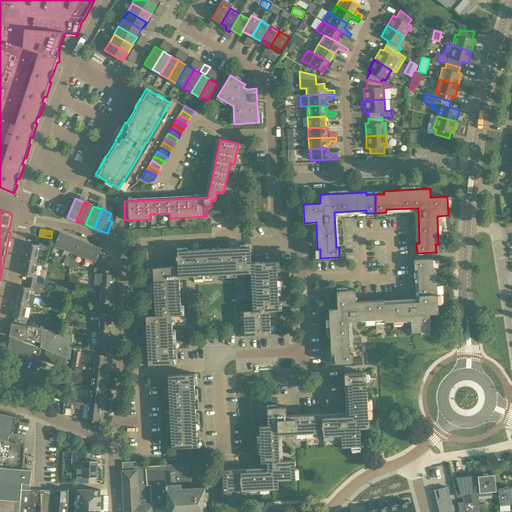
[(64,249),(70,236),(59,232),(54,245),(64,249)]
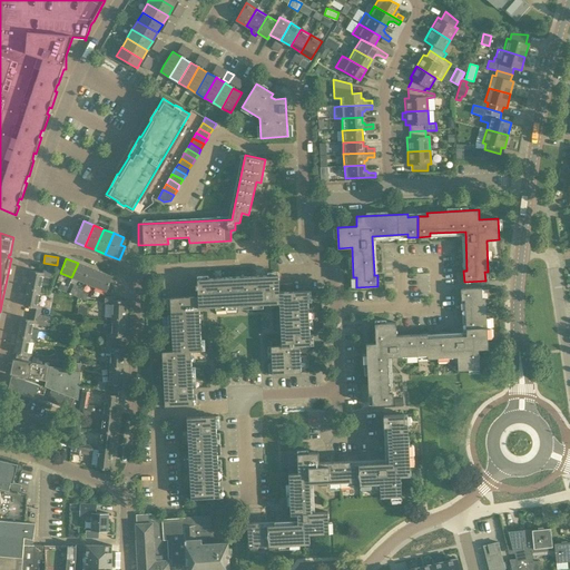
[(78,263),(71,277),(84,282),(89,267),(78,263)]
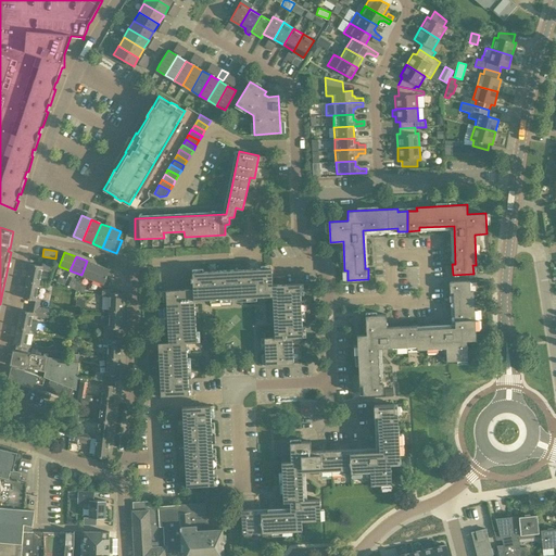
[(87,261),(81,275),(92,279),(98,265),(87,261)]
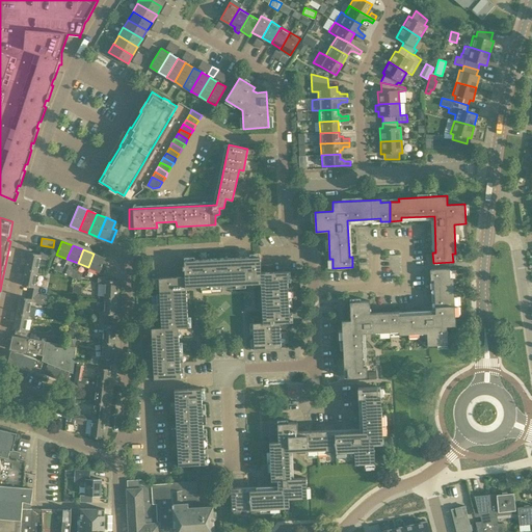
[(25,269),(37,271),(40,259),(48,260),(49,254),(41,251),(40,255),(29,253),(25,269)]
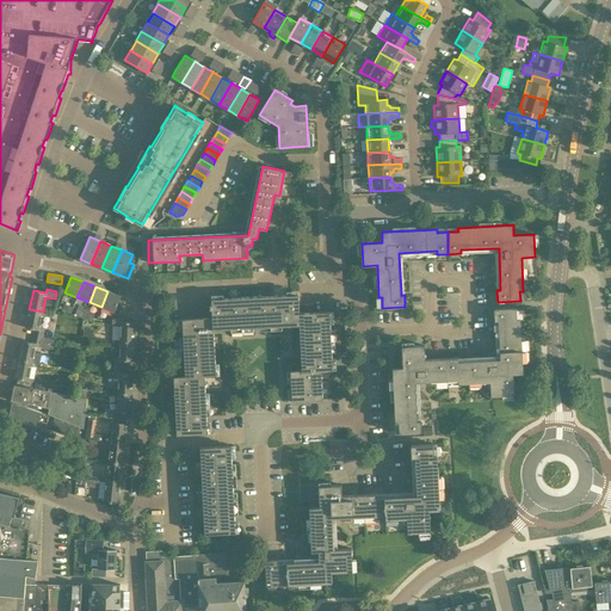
[(107,291),(102,307),(113,312),(112,314),(118,318),(122,308),(116,306),(121,296),(107,291)]
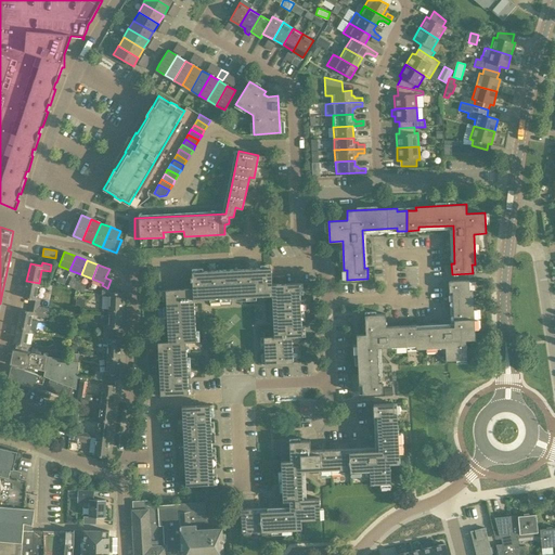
[(231,298),(261,296),(261,268),(220,270),(221,305),(231,305),(231,298)]
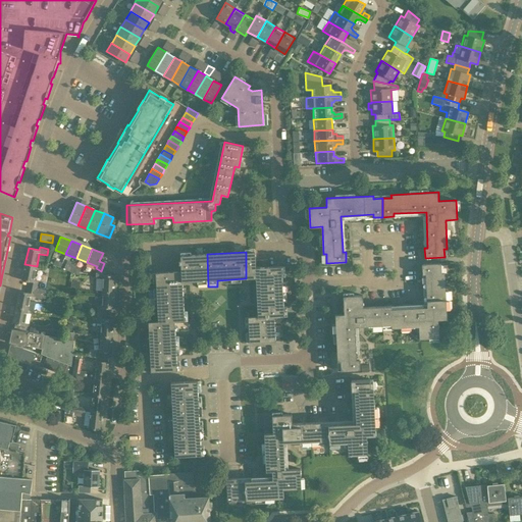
[(281,266),(269,267),(256,268),(255,260),(255,252),(246,252),(246,278),(256,278),(282,278),(281,266)]
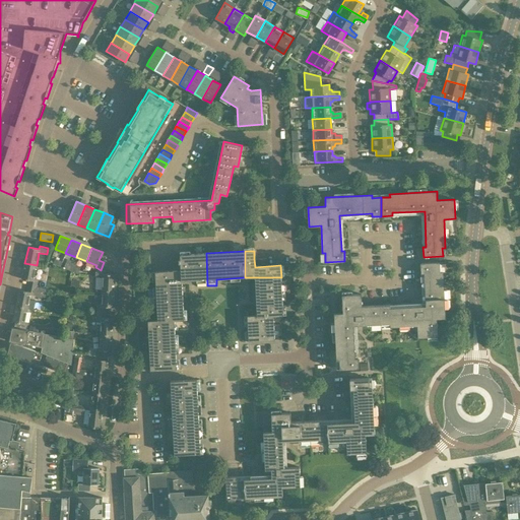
[(181,270),(182,280),(196,280),(196,286),(207,285),(206,253),(180,255),(180,259),(178,259),(179,263),(180,263),(181,270)]
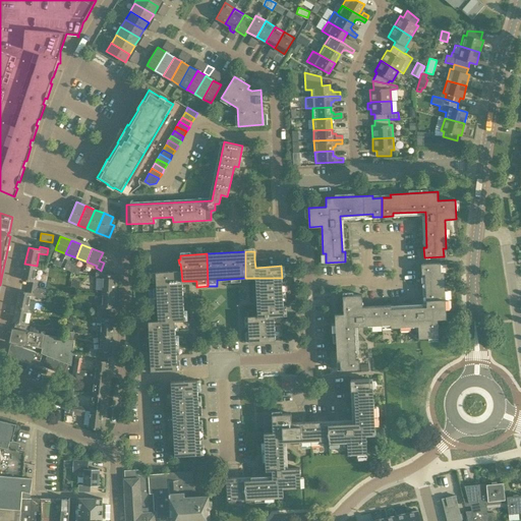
[(268,258),(254,259),(255,268),(269,267),(268,258)]
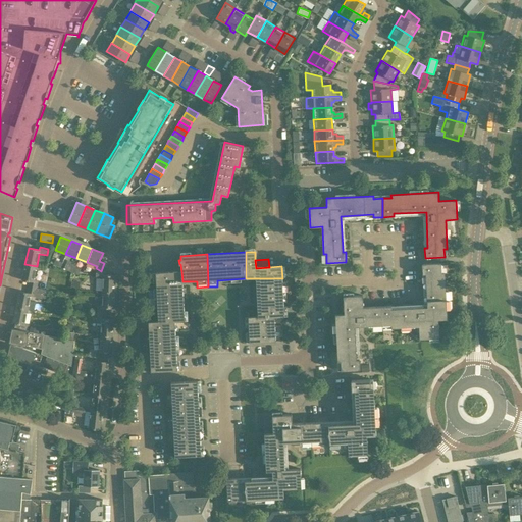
[(53,265),(60,268),(62,263),(55,260),(53,265)]
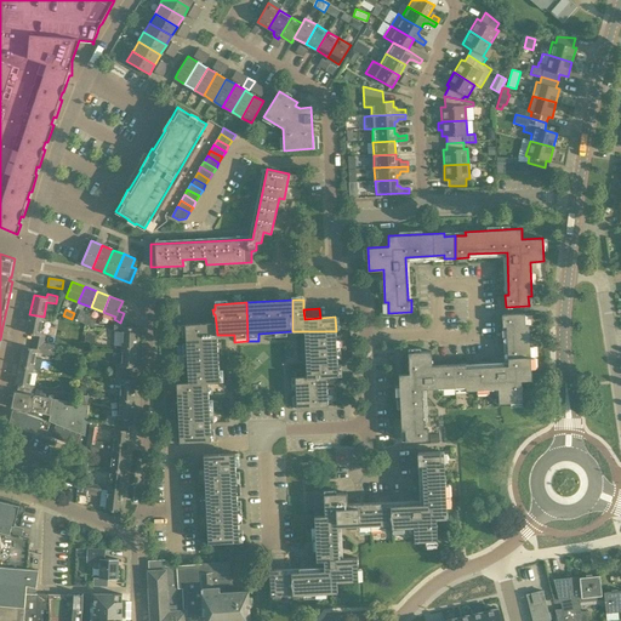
[(75,320),(92,328),(95,322),(86,318),(89,313),(80,309),(75,320)]
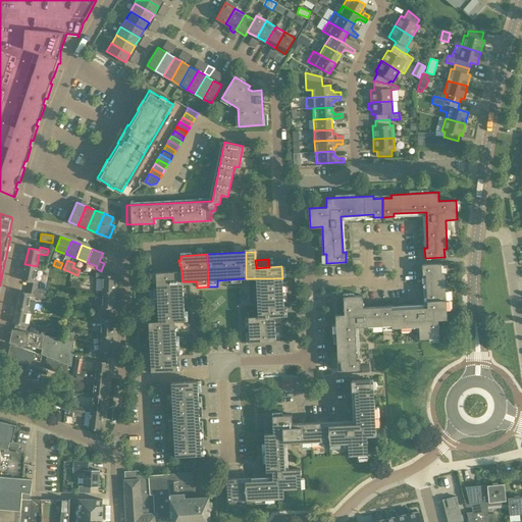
[(392,325),(392,328),(418,327),(419,340),(438,338),(438,320),(447,319),(445,272),(441,272),(441,263),(422,264),(422,274),(425,274),(427,307),(390,309),(392,325)]
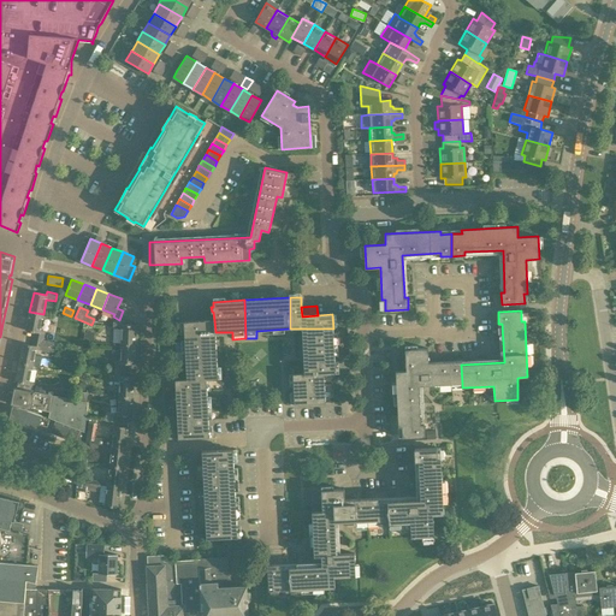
[(43,314),(29,312),(25,330),(35,332),(34,339),(43,341),(45,331),(40,330),(43,314)]
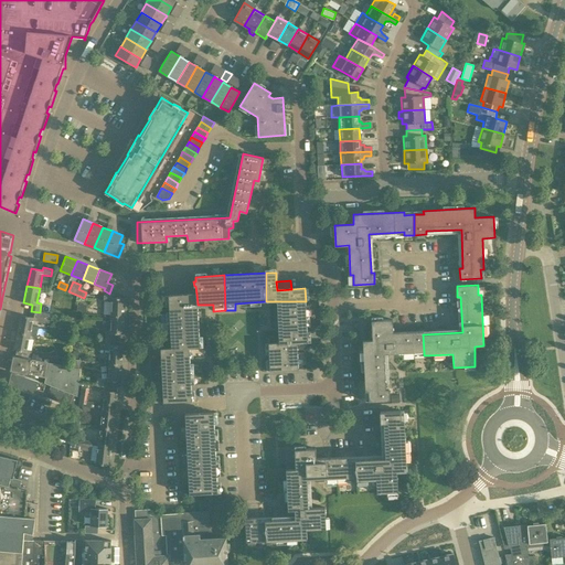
[(110,316),(124,317),(125,298),(113,298),(113,295),(104,294),(103,301),(112,302),(110,316)]
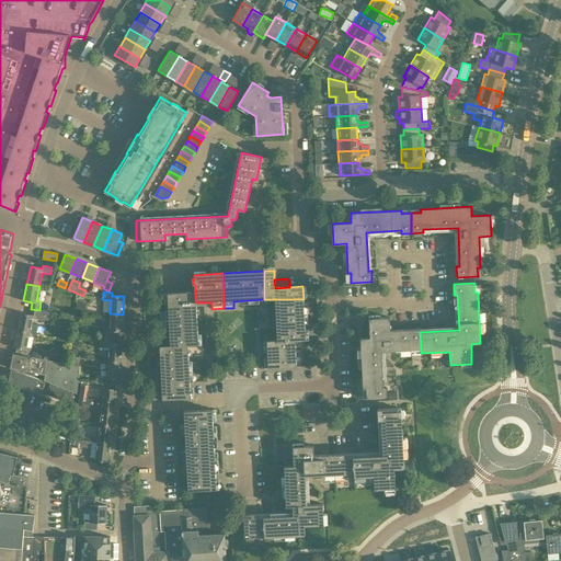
[(168,312),(196,312),(196,302),(195,292),(168,293),(168,312)]
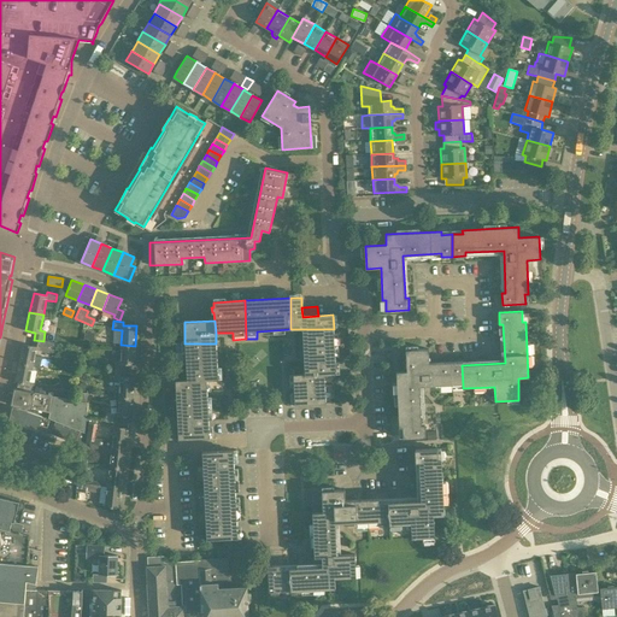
[(335,351),(334,329),(303,329),(304,351),(335,351)]
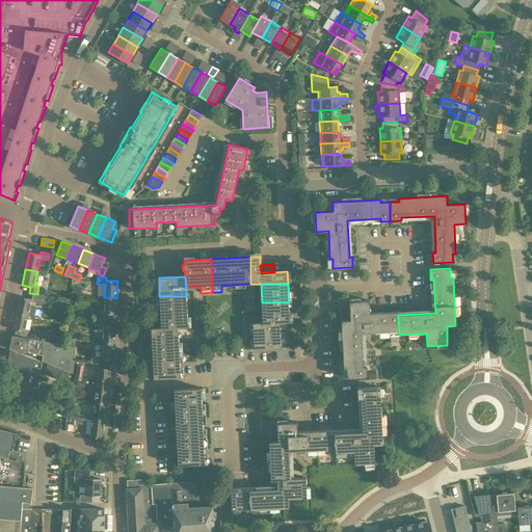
[(30,307),(31,302),(46,304),(48,296),(37,294),(29,293),(28,298),(20,296),(16,315),(28,317),(28,316),(34,317),(36,309),(30,307)]
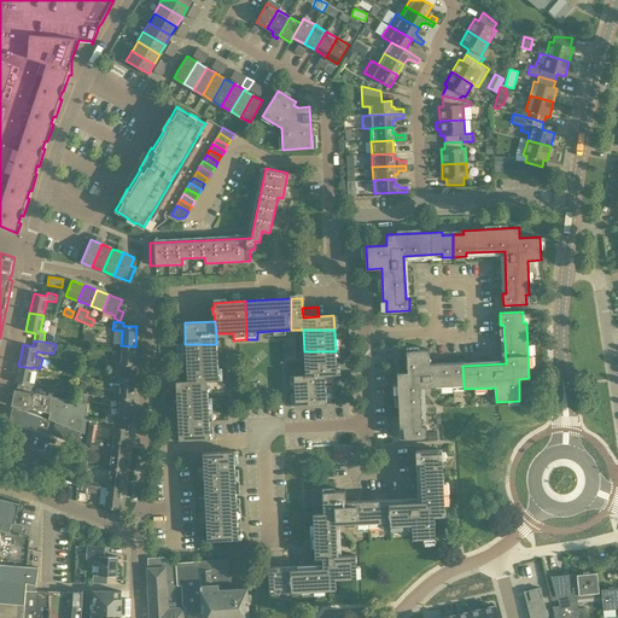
[(216,344),(185,344),(187,380),(207,380),(207,382),(219,380),(216,344)]
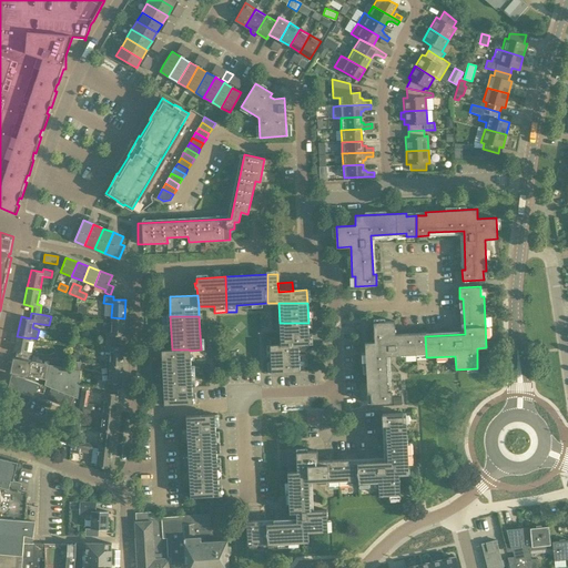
[(124,318),(111,317),(111,333),(105,332),(105,342),(114,342),(114,336),(123,336),(124,318)]
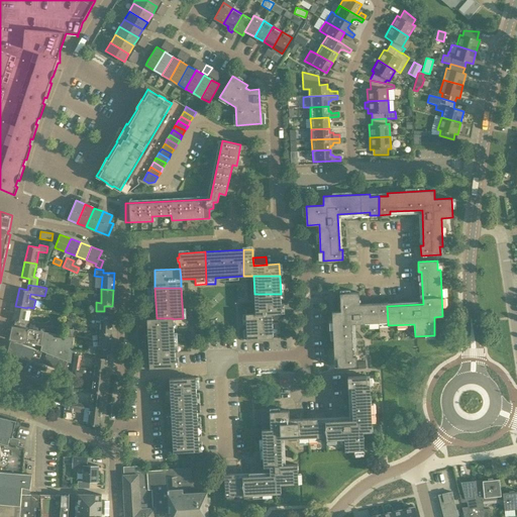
[(359,323),(388,322),(387,306),(387,303),(359,304),(358,293),(339,293),(340,311),(331,312),(334,358),(337,358),(337,368),(356,367),(356,356),(353,356),(352,332),(354,331),(355,331),(356,330),(357,329),(358,327),(358,326),(359,323)]
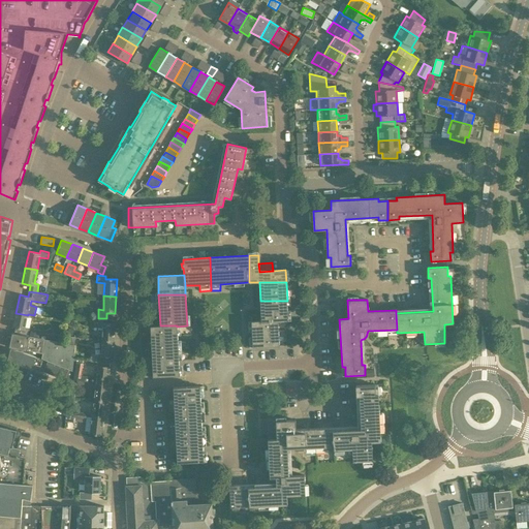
[(261,320),(285,320),(288,320),(287,301),(260,301),(261,320)]
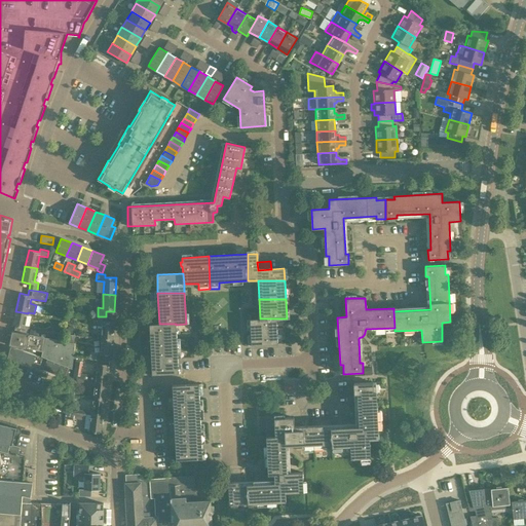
[(13,332),(26,335),(27,329),(25,329),(28,313),(15,311),(12,326),(15,327),(14,332),(13,332)]
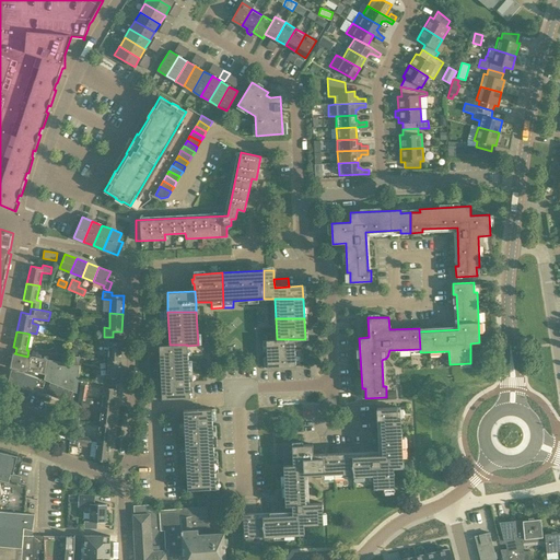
[(107,361),(120,361),(121,343),(113,343),(113,337),(104,337),(103,346),(108,346),(107,361)]
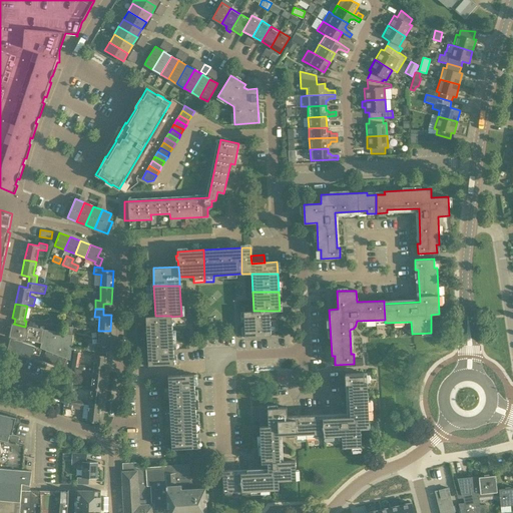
[(277,311),(253,311),(243,312),(244,337),(271,336),(270,318),(277,318),(277,311)]
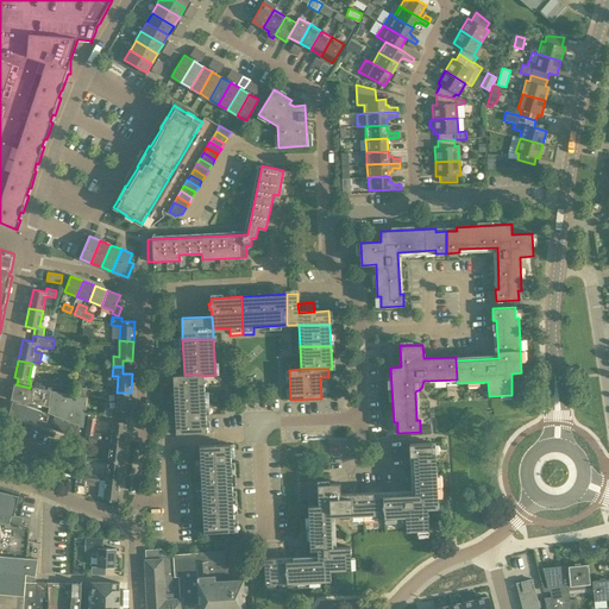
[(174,405),(205,405),(203,376),(203,375),(184,375),(173,376),(174,405)]
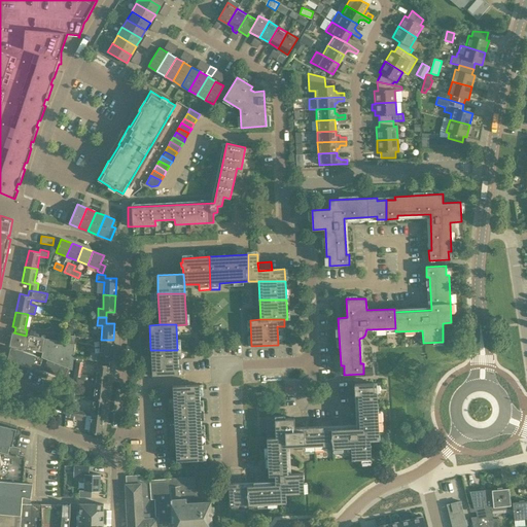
[(74,345),(72,345),(26,336),(13,332),(14,332),(11,331),(8,346),(43,353),(42,358),(47,360),(68,369),(72,370),(73,358),(74,345)]
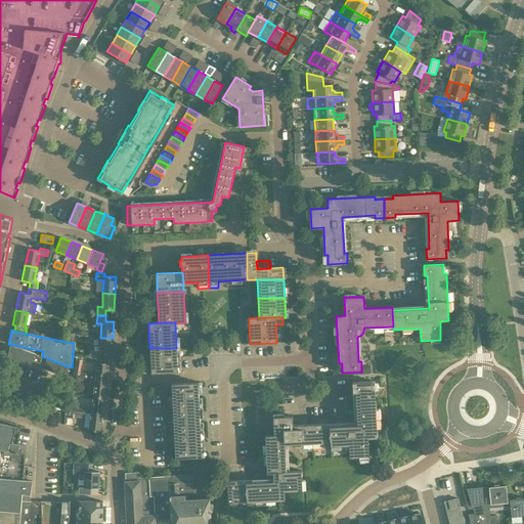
[(113,338),(100,338),(99,353),(97,353),(97,354),(91,353),(91,358),(97,359),(110,360),(110,354),(112,354),(113,338)]
